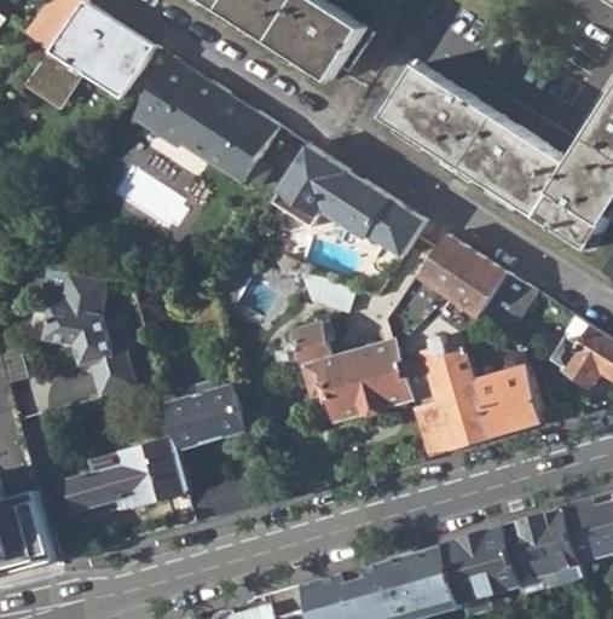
[(47,0),(27,33),(50,51),(51,50),(86,0),(47,0)]
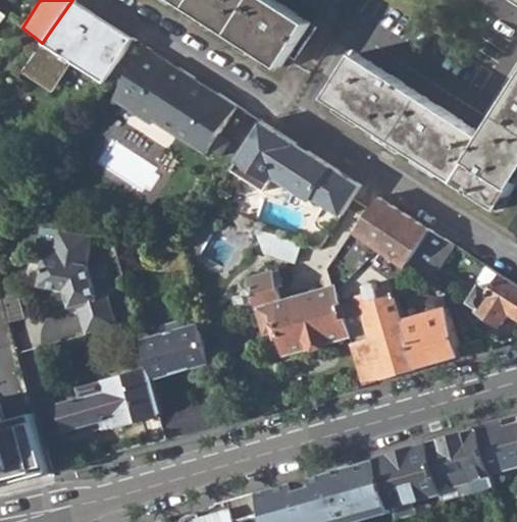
[(103,81),(132,37),(74,0),(72,0),(43,42),(69,59),(103,81)]
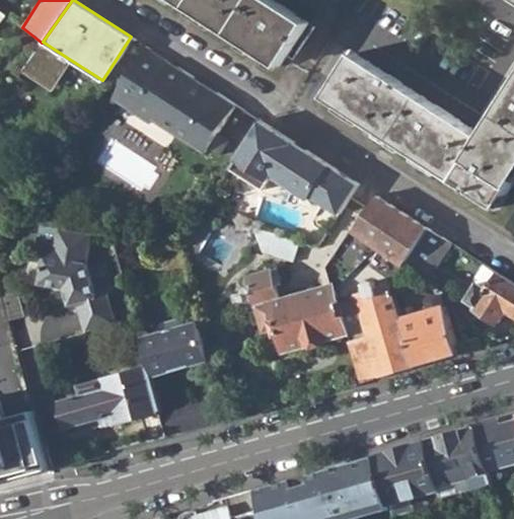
[(175,0),(276,65),(304,20),(272,0),(175,0)]
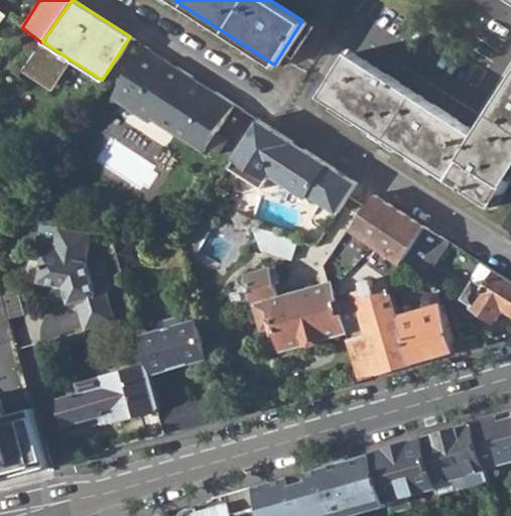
[(50,84),(69,58),(42,41),(41,42),(24,67),(50,84)]
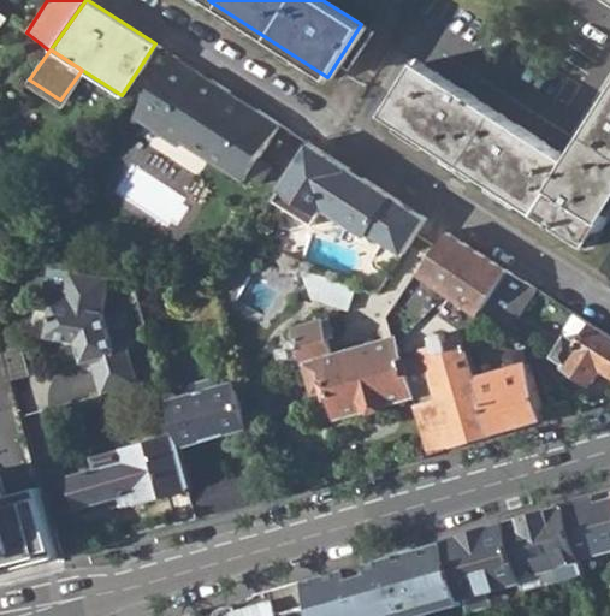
[(214,165),(250,187),(261,171),(250,164),(277,122),(171,54),(140,101),(167,119),(158,135),(175,146),(177,142),(181,138),(218,161),(214,165)]
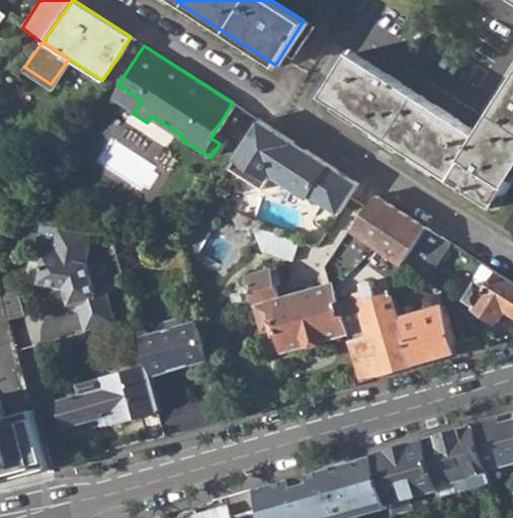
[(323,95),(495,206),(512,175),(512,76),(478,133),(351,51),(323,95)]
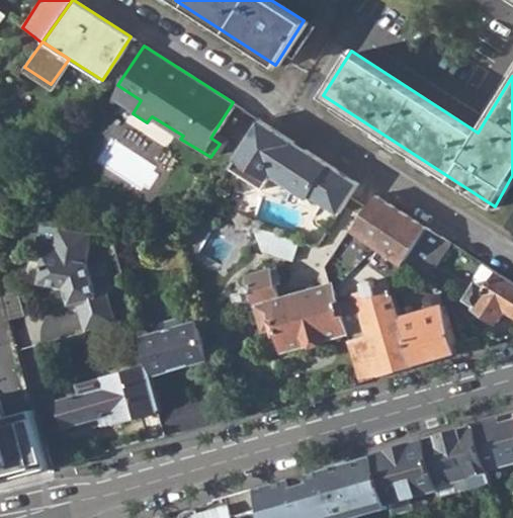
[(113,101),(133,113),(141,100),(117,85),(104,106),(108,109),(113,101)]
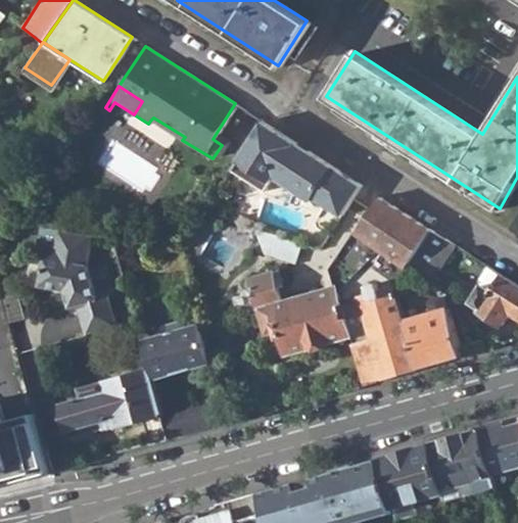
[(150,121),(182,140),(185,137),(153,117),(150,121)]
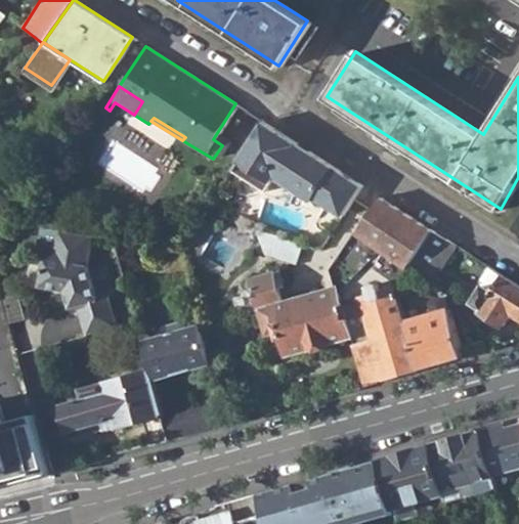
[(261,120),(229,168),(261,188),(271,174),(309,199),(311,194),(340,213),(358,183),(261,120)]
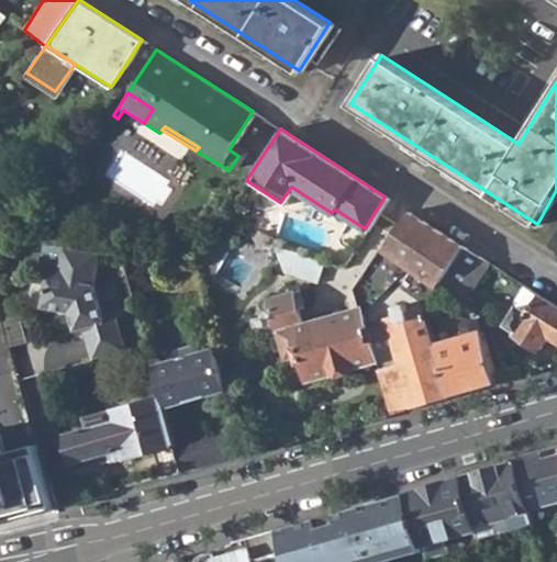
[(375,359),(388,411),(445,395),(432,343),(422,307),(438,283),(463,246),(405,210),(355,288),(360,304),(375,359)]
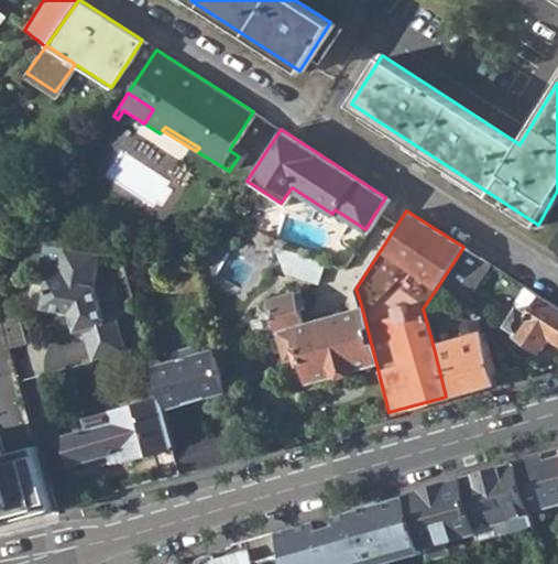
[(96,249),(62,243),(58,263),(47,261),(40,302),(64,306),(67,321),(76,318),(79,326),(88,358),(122,349),(113,318),(100,322),(90,285),(96,249)]
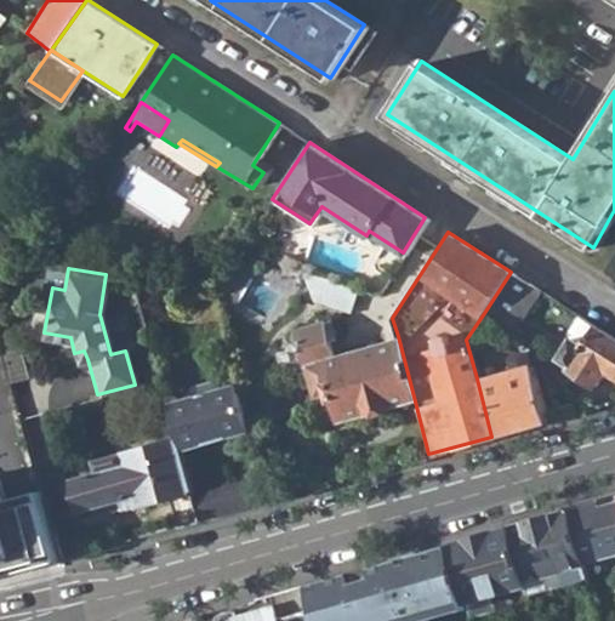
[(484,313),(512,332),(539,290),(511,272),(484,313)]
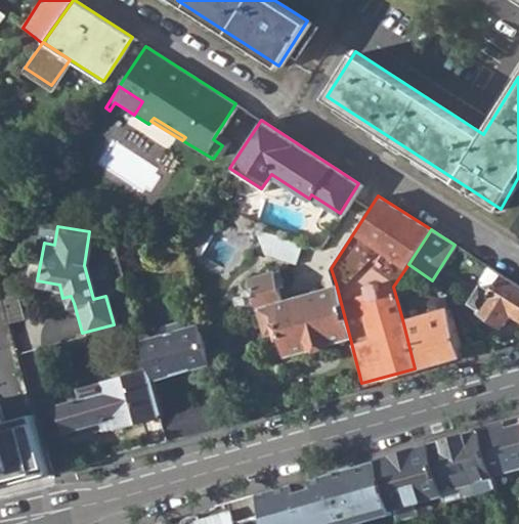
[(478,310),(499,323),(509,310),(518,316),(518,286),(488,266),(478,280),(481,282),(469,301),(479,307),(478,310)]
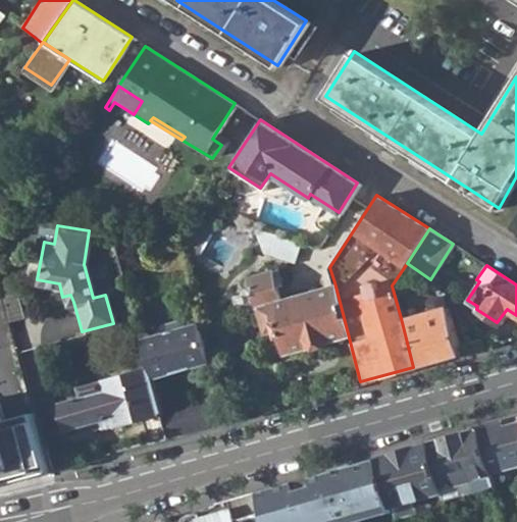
[(283,351),(348,333),(334,282),(278,300),(274,288),(279,286),(272,268),(246,275),(261,329),(269,327),(273,343),(279,341),(283,351)]
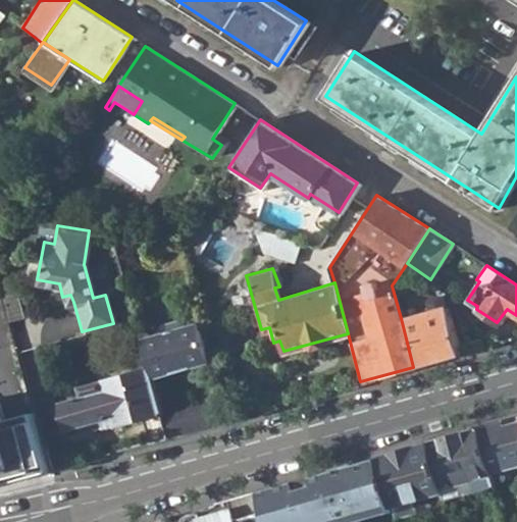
[(401,318),(413,367),(460,354),(447,300),(441,294),(433,294),(428,298),(426,302),(428,310),(401,318)]
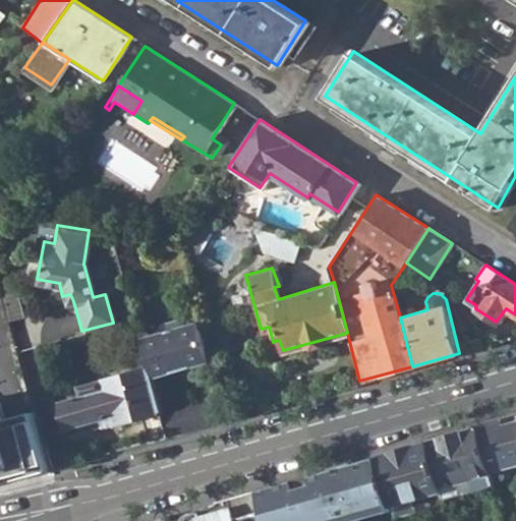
[(70,294),(62,296),(65,303),(73,301),(70,294)]
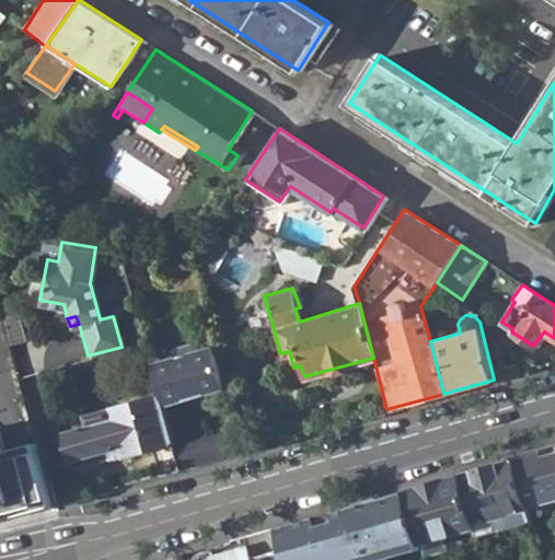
[(157,394),(160,405),(224,387),(212,345),(198,348),(187,343),(168,348),(162,360),(148,363),(157,394)]
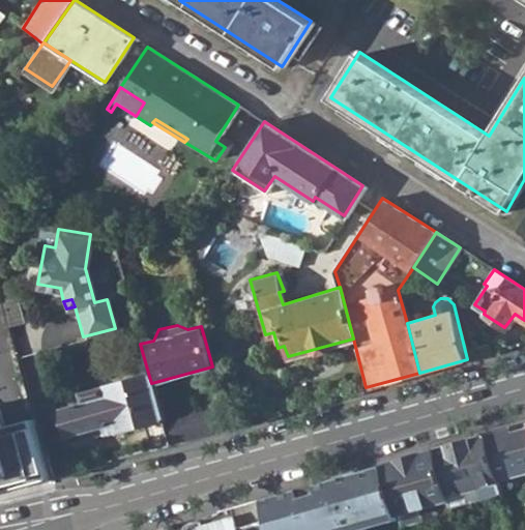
[(151,383),(148,373),(78,392),(80,401),(56,408),(63,435),(88,427),(90,437),(141,422),(159,418),(151,383)]
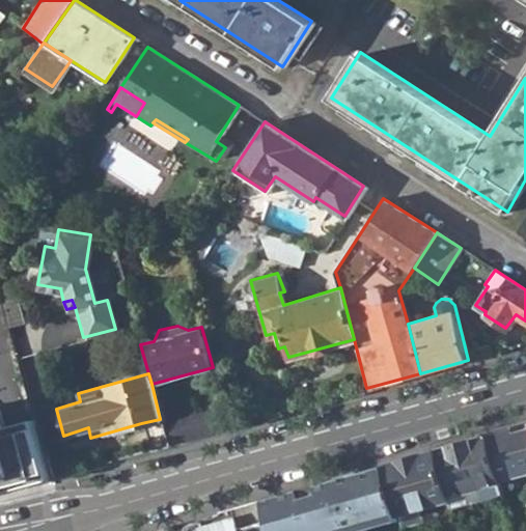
[(224,410),(162,426),(167,444),(229,426),(224,410)]
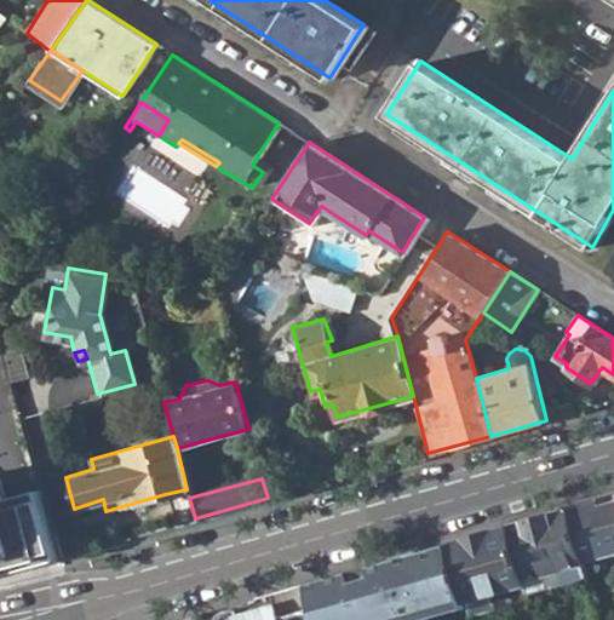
[(38,487),(1,498),(22,567),(56,557),(38,487)]
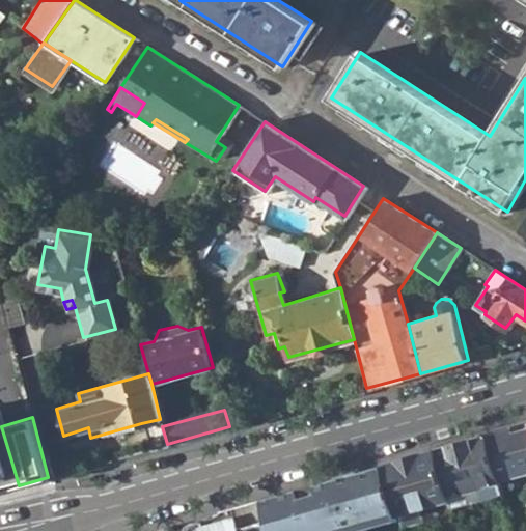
[(0,491),(19,485),(1,426),(0,422),(0,491)]
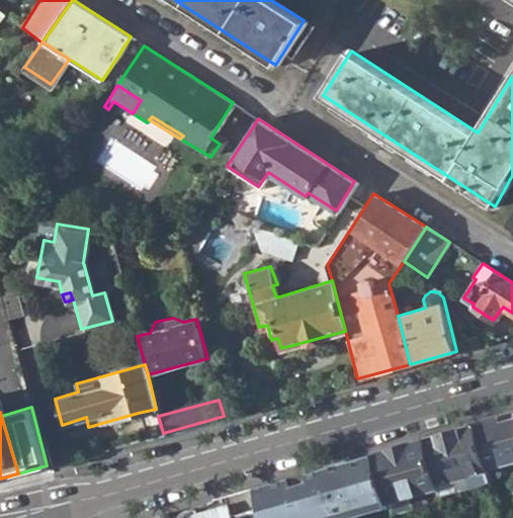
[(471,425),(483,470),(512,461),(512,418),(493,424),(492,419),(471,425)]
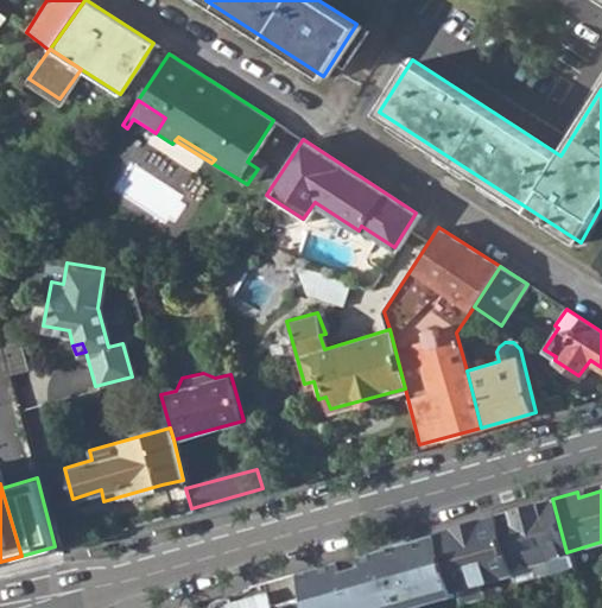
[(495,514),(511,569),(566,552),(552,499),(495,514)]
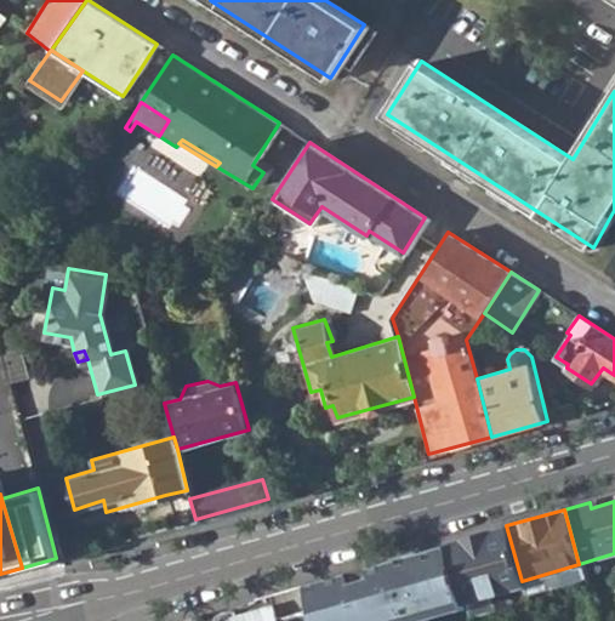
[(462,603),(523,585),(522,581),(506,525),(445,543),(462,603)]
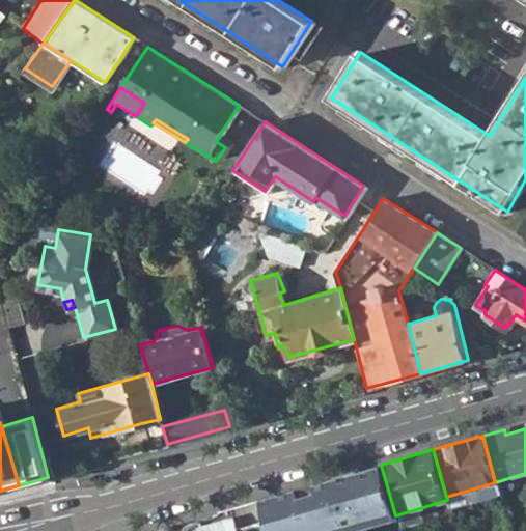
[(357,530),(357,529),(396,518),(395,515),(381,465),(322,481),(263,499),(271,530),(357,530)]
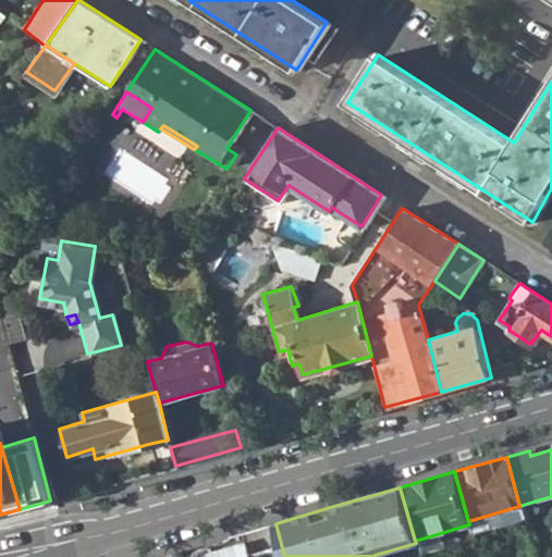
[(524,520),(519,506),(468,521),(469,524),(471,535),(524,520)]
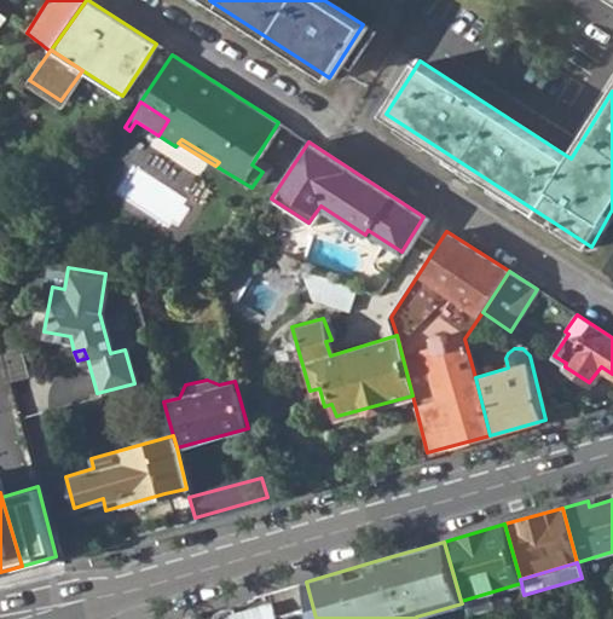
[(220,618),(196,618),(195,613),(172,618),(316,618),(306,582),(259,595),(260,602),(242,608),(226,606),(220,612),(220,618)]
